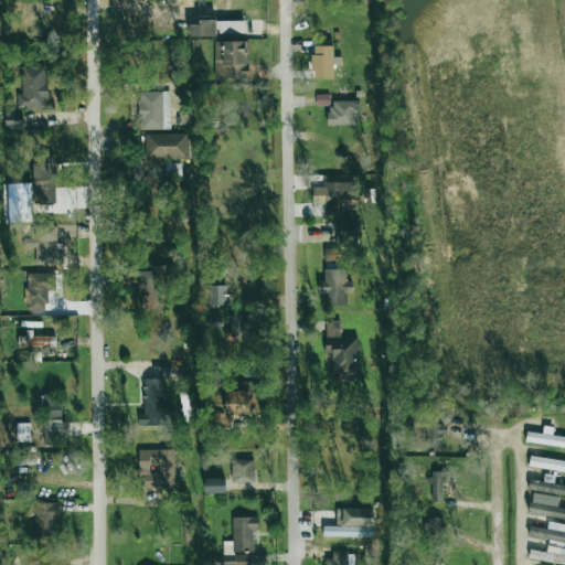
[(198,16),(199,24),(189,24),(189,36),(215,36),(215,16),(198,16)]
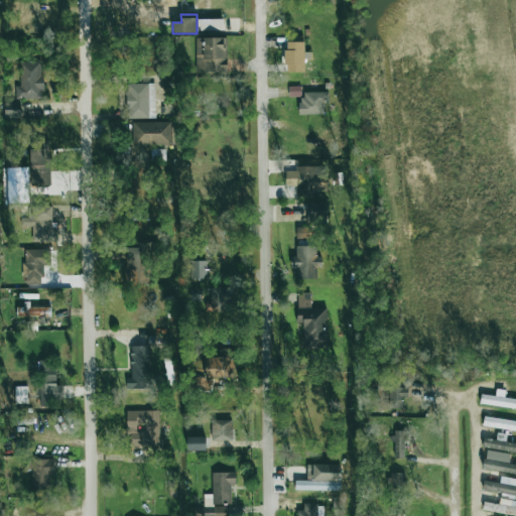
[(198,20),(197,30),(216,30),(217,20),(198,20)]
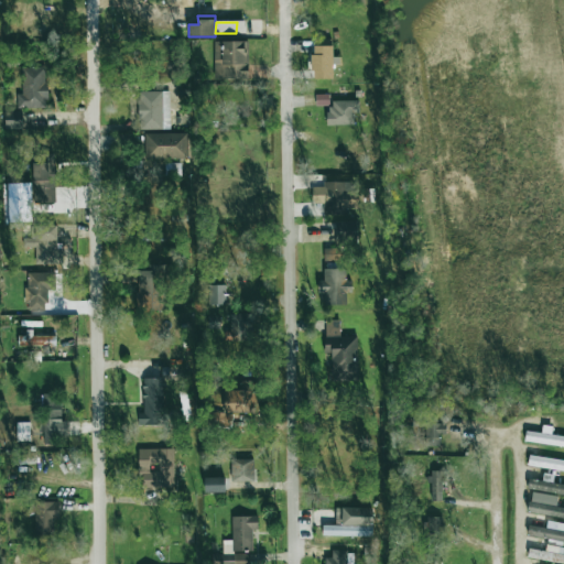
[(247,41),(214,42),(215,78),(247,78),(247,41)]
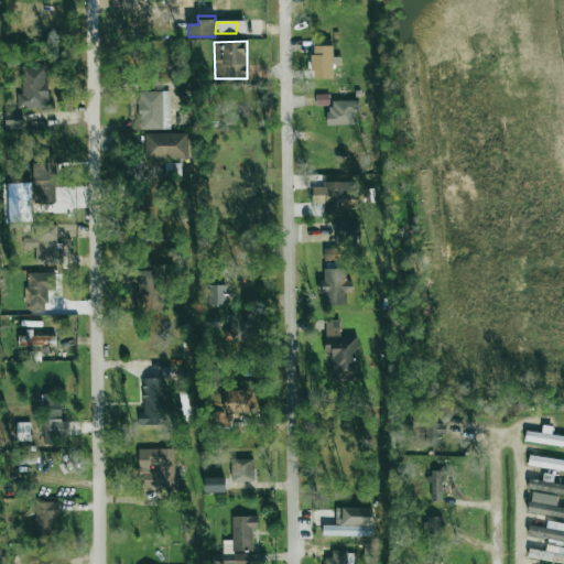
[(332,45),(312,46),(312,79),(333,79),(332,45)]
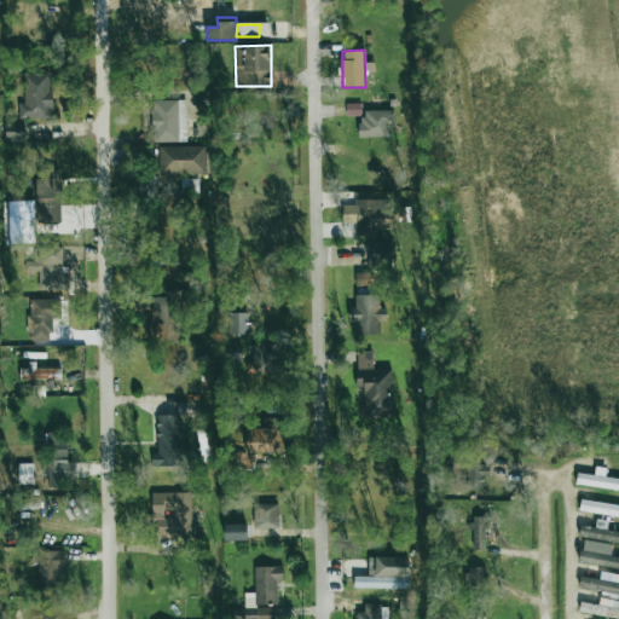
[(50,74),(23,75),(24,103),(18,104),(18,119),(51,119),(50,74)]
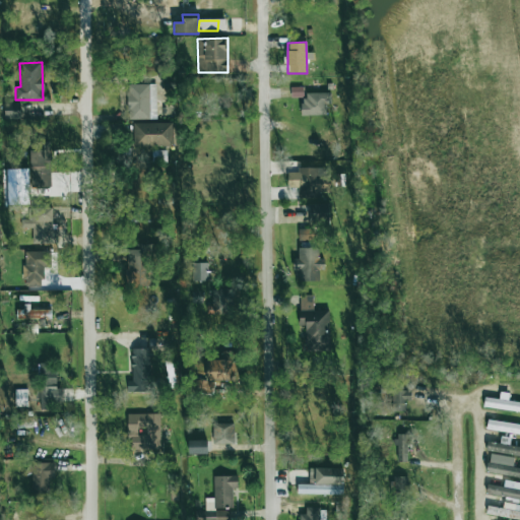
[(128,120),(156,119),(155,84),(127,84),(128,120)]
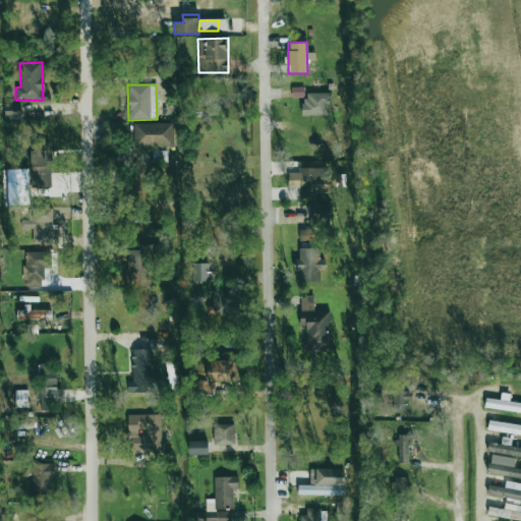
[(303,116),(327,115),(327,103),(331,103),(331,93),(302,94),(303,116)]
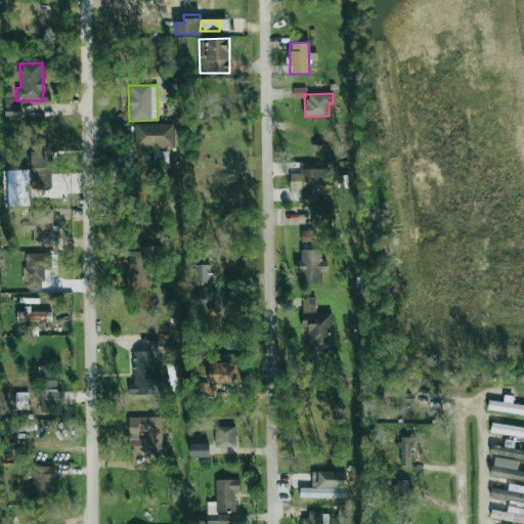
[(19,103),(4,103),(4,120),(19,120),(19,103)]
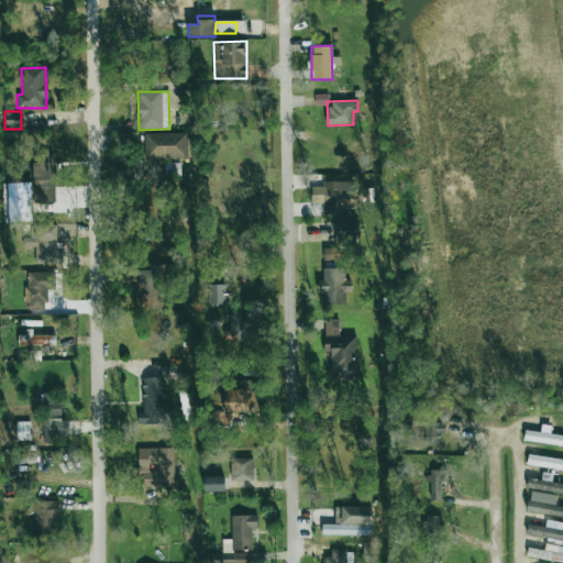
[(187,133),(144,133),(144,159),(187,158),(187,133)]
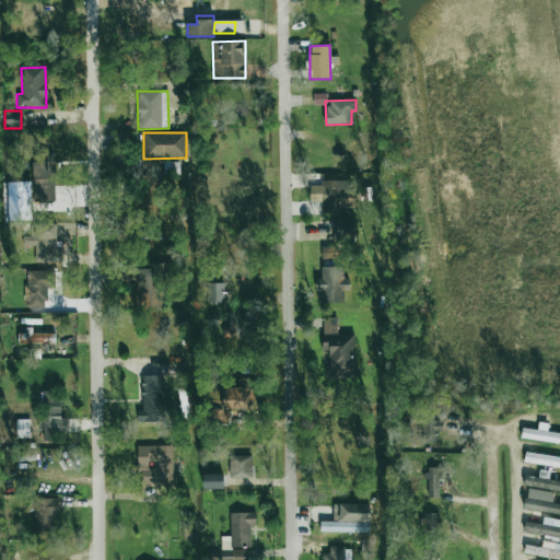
[(32,162),(33,202),(56,201),(55,161),(32,162)]
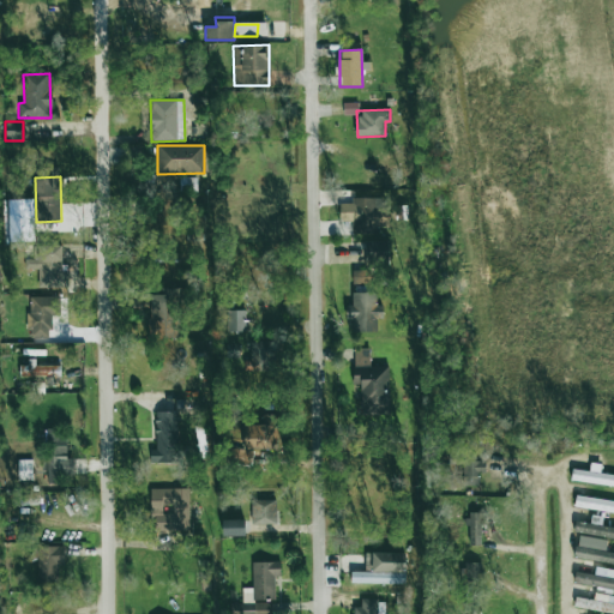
[(197,178),(180,178),(180,191),(197,191),(197,178)]
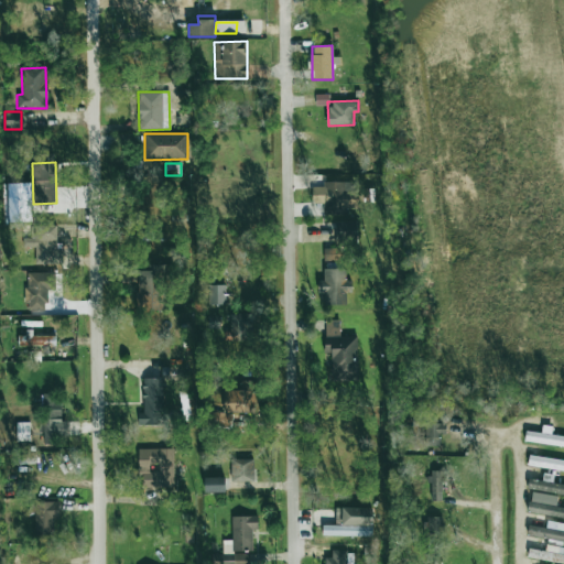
[(322,182),(322,187),(312,187),(312,204),(323,204),(323,213),(357,213),(357,182),(322,182)]
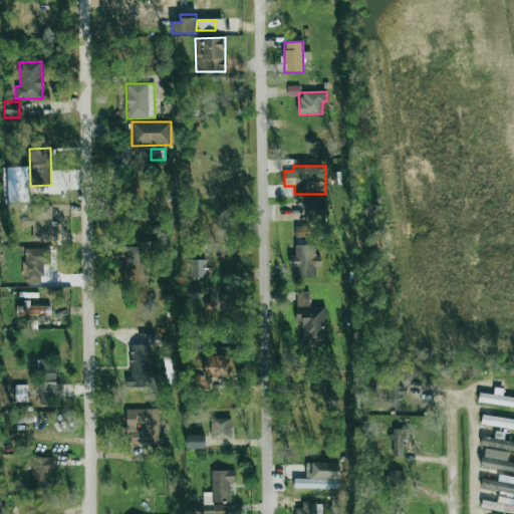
[(305,213),(323,214),(324,203),(305,202),(305,213)]
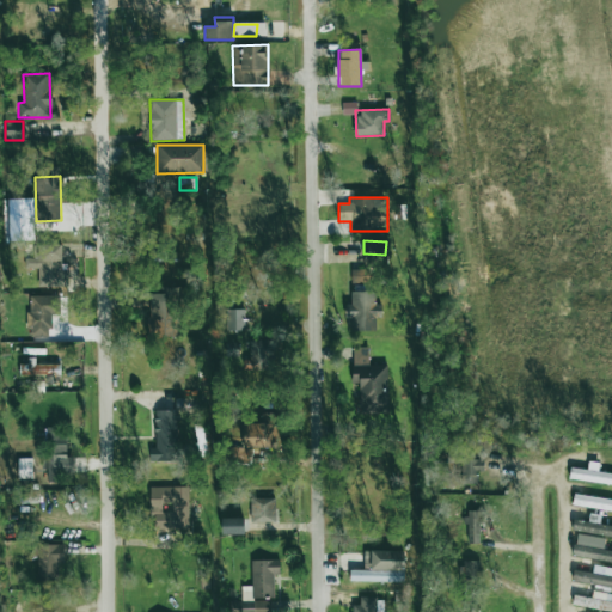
[(37,287),(60,288),(61,244),(38,244),(37,258),(24,258),(24,268),(38,269),(37,287)]
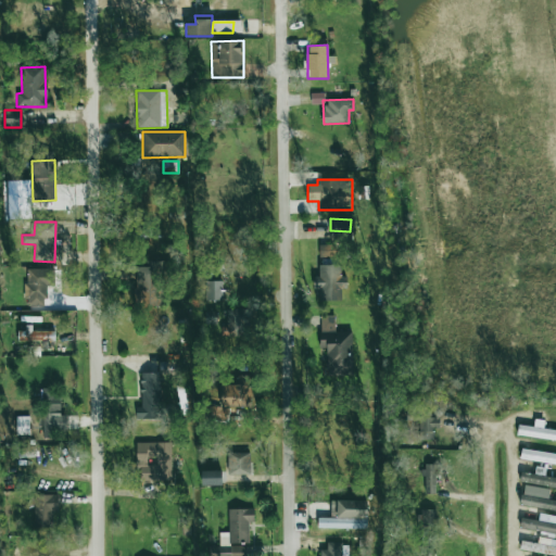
[(319,256),(336,257),(337,245),(319,244),(319,256)]
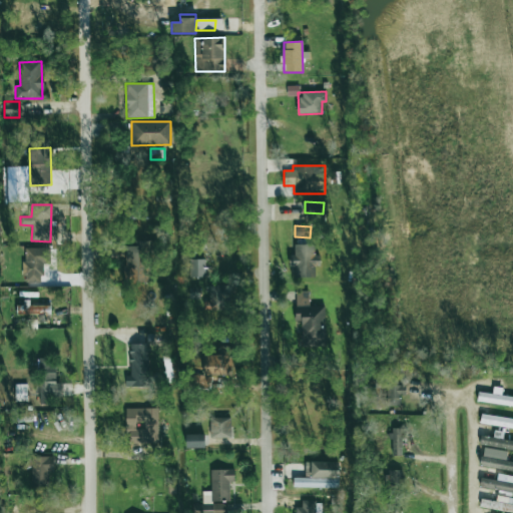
[(125,246),(124,282),(143,282),(144,253),(151,253),(152,241),(135,241),(135,246),(125,246)]
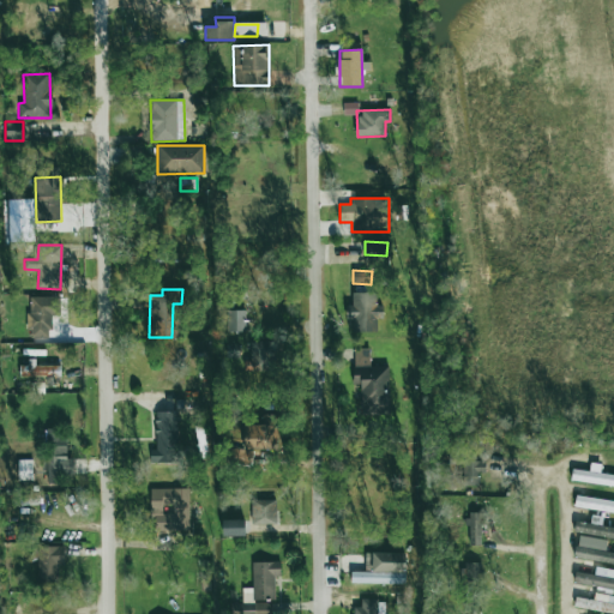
[(351,293),(351,305),(345,305),(347,320),(356,319),(356,332),(377,332),(377,318),(383,318),(383,305),(375,305),(375,293),(351,293)]
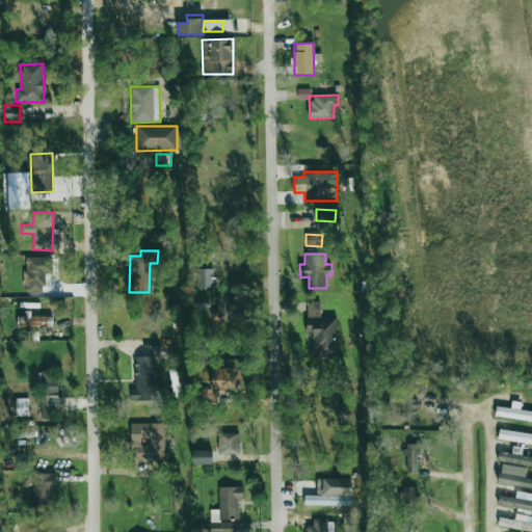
[(44,292),(43,274),(51,274),(50,257),(24,258),(25,293),(44,292)]
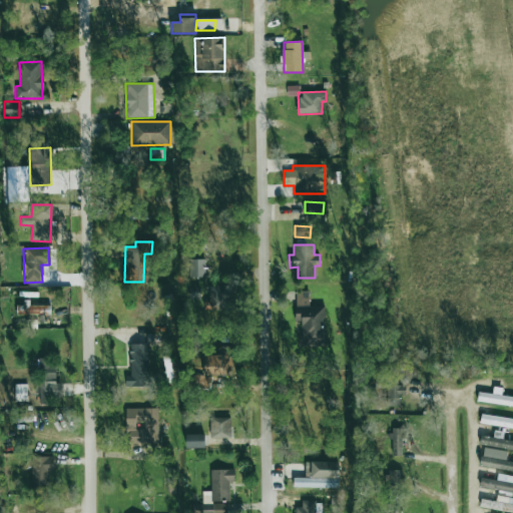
[(204,260),(189,260),(189,278),(205,277),(204,260)]
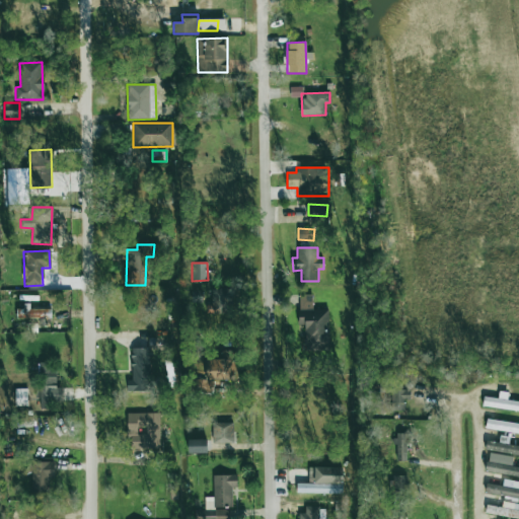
[(325,310),(312,310),(312,295),(299,295),(298,324),(305,325),(304,351),(325,352),(325,310)]
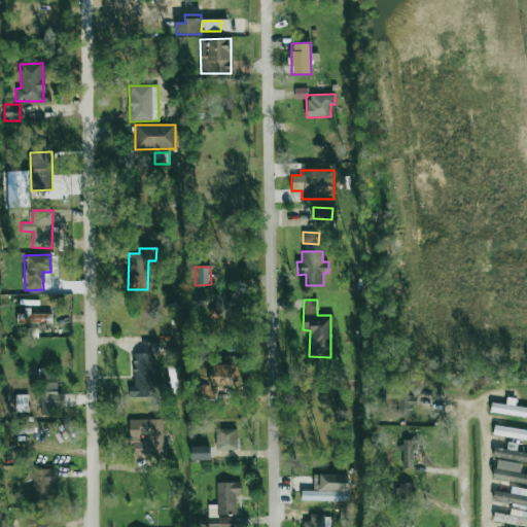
[(16,323),(50,323),(51,312),(18,312),(16,323)]
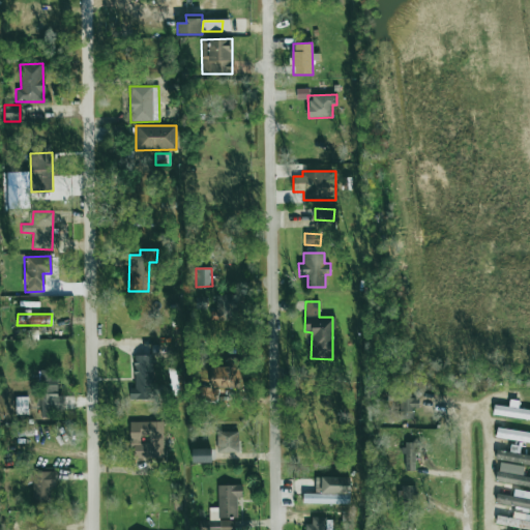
[(153,355),(134,356),(135,389),(129,389),(129,400),(154,399),(153,355)]
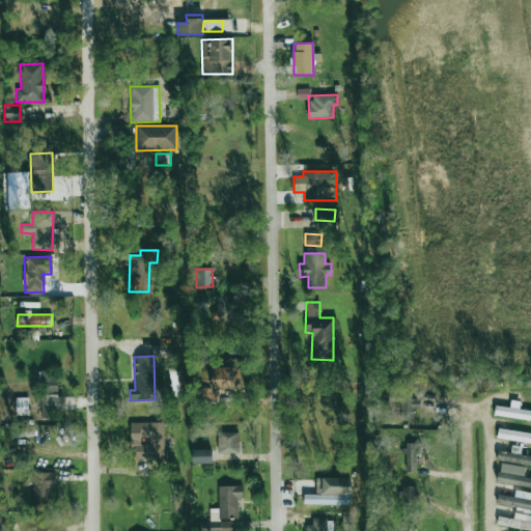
[(211,365),(210,389),(200,388),(200,401),(216,402),(216,389),(236,390),(239,367),(211,365)]
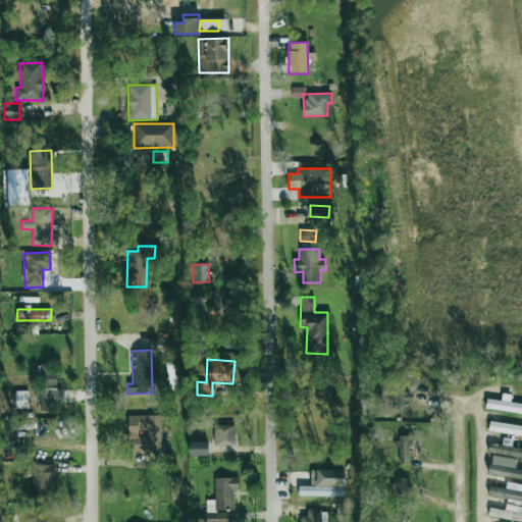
[(41,411),(52,411),(52,405),(63,405),(62,389),(56,389),(55,365),(39,365),(41,411)]
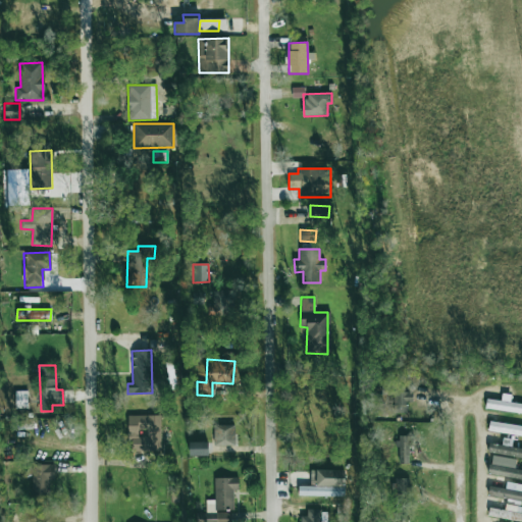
[(407,413),(407,402),(412,402),(412,393),(404,393),(404,381),(393,381),(392,412),(407,413)]
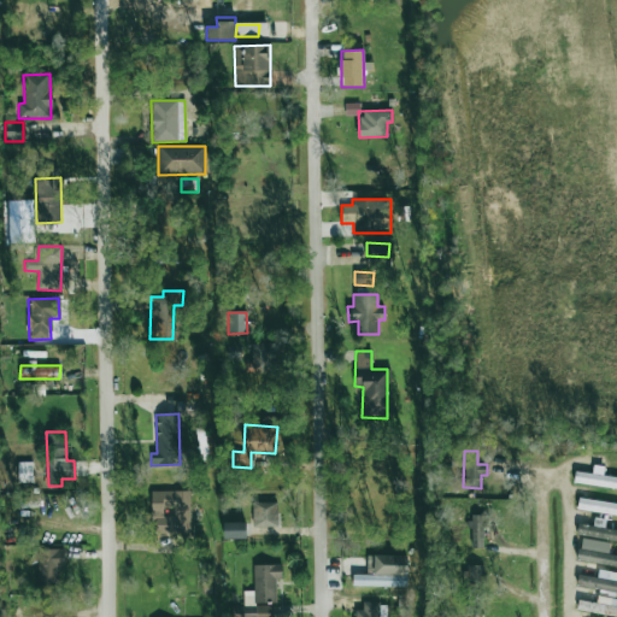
[(33,482),(33,463),(18,463),(18,483),(33,482)]
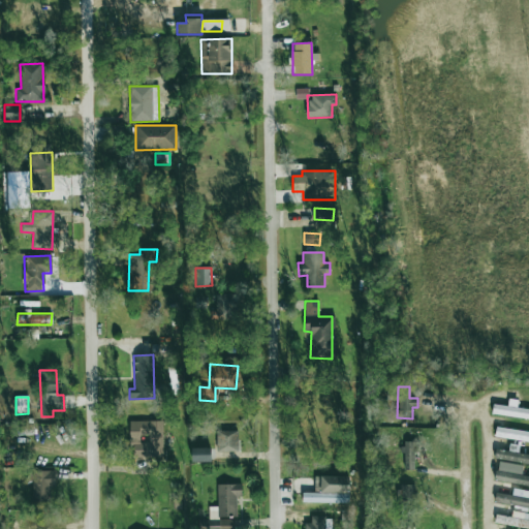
[(528,418),(528,409),(517,407),(518,401),(508,399),(507,406),(493,404),(492,413),(528,418)]
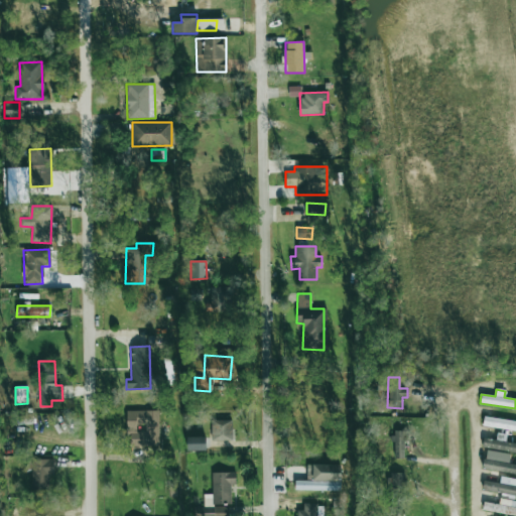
[(157,410),(126,411),(126,433),(130,433),(130,444),(158,444),(157,410)]
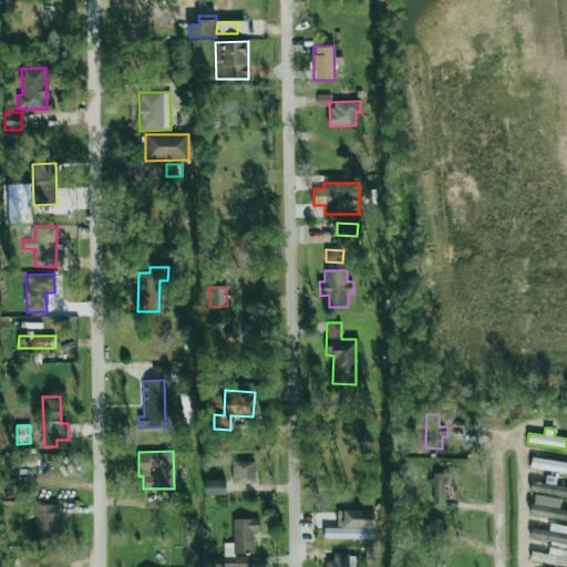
[(531,470),(566,472),(566,462),(531,459),(531,470)]
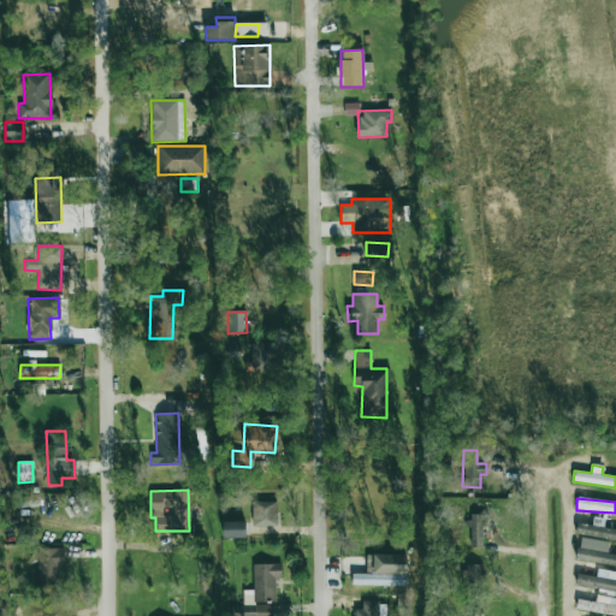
[(253,527),(277,526),(277,502),(252,502),(253,527)]
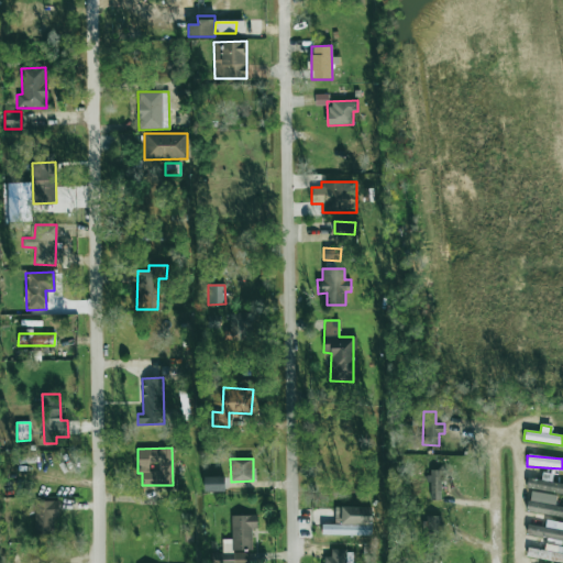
[(442,500),(442,470),(429,470),(429,500),(442,500)]
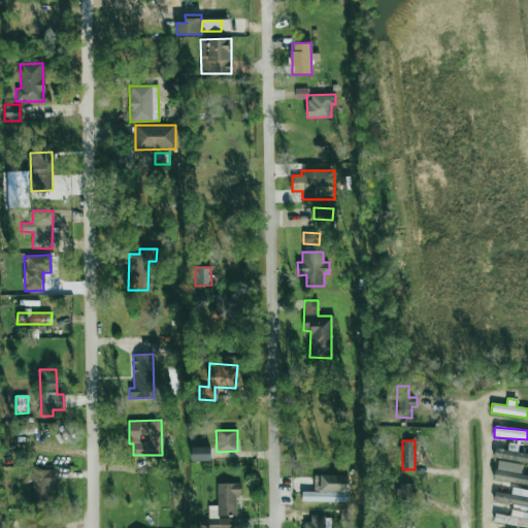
[(527,454),(517,453),(518,444),(508,443),(507,450),(494,448),(493,459),(527,462),(527,454)]
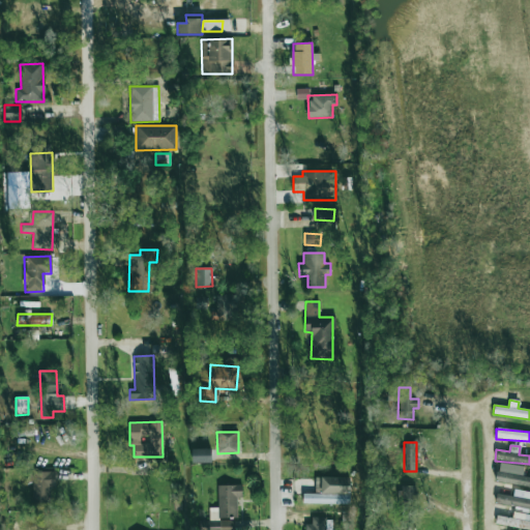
[(192,449),(192,463),(211,463),(211,449),(192,449)]
